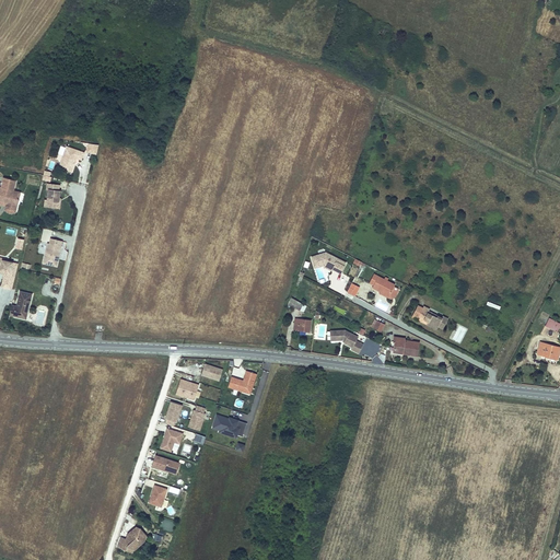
[(96,151),(98,142),(88,140),(86,149),(96,151)]
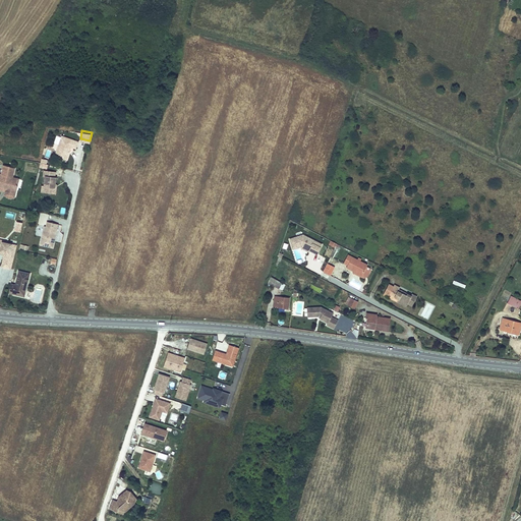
[(71,147),(76,149),(78,141),(62,136),(58,146),(60,146),(58,150),(57,150),(54,157),(66,161),(69,154),(67,153),(69,147),(71,147)]
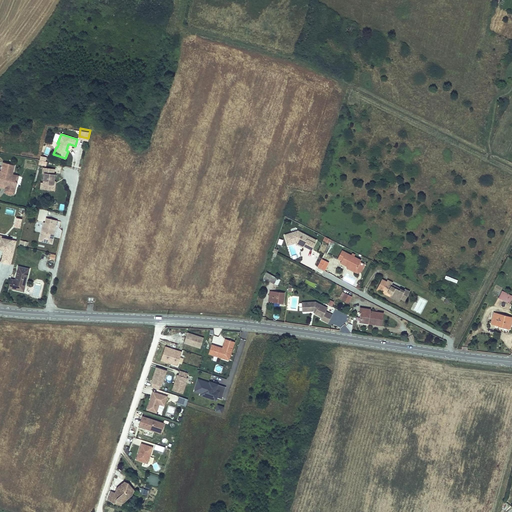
[(0,181),(6,183),(5,185),(5,188),(14,190),(16,182),(15,179),(16,174),(11,173),(14,164),(2,162),(0,171),(0,170),(0,181)]
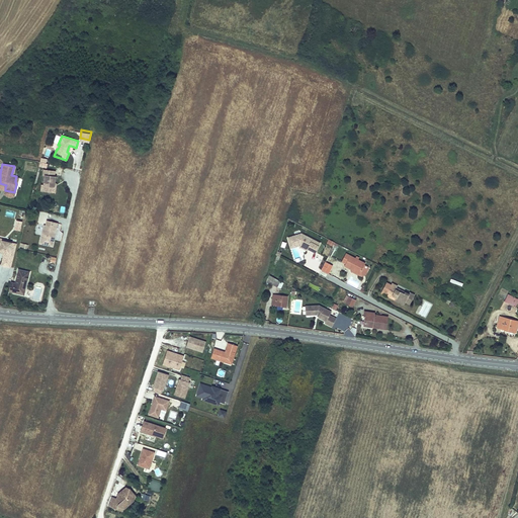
[(55,171),(44,170),(44,175),(46,175),(45,185),(46,185),(45,191),(55,192),(56,186),(54,186),(55,183),(55,176),(54,176),(55,171)]
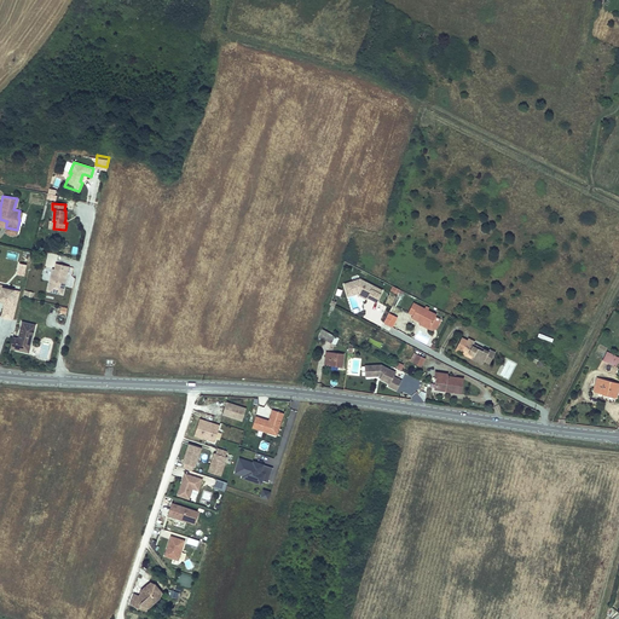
[(69,267),(56,264),(55,268),(52,282),(50,281),(47,290),(62,294),(64,284),(63,284),(65,276),(67,277),(69,267)]
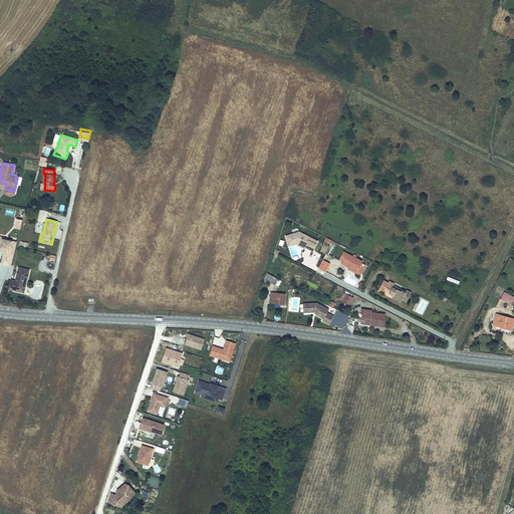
[(299,232),(286,236),(289,246),(297,243),(296,242),(298,241),(305,245),(303,248),(304,248),(305,247),(313,250),(317,241),(299,232)]
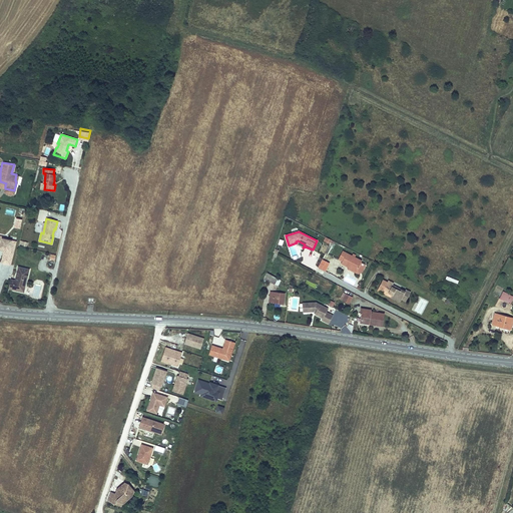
[(0,248),(4,250),(3,252),(0,265),(9,267),(15,243),(3,240),(0,239),(0,248)]
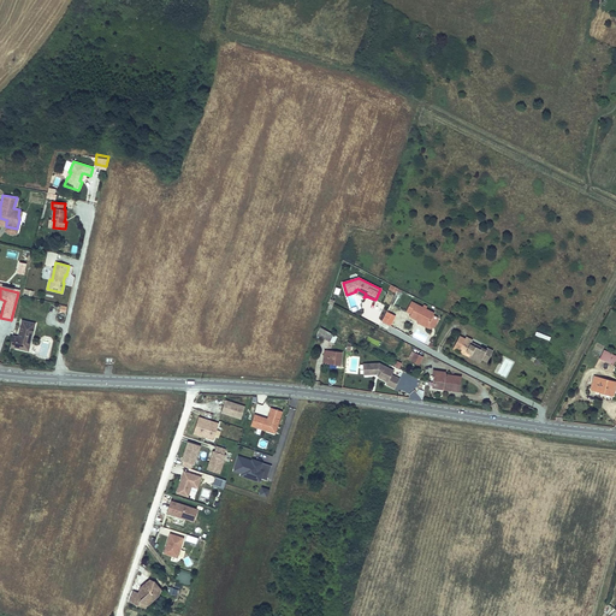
[(410,315),(418,320),(419,321),(420,319),(430,324),(433,317),(434,315),(434,314),(412,302),(407,311),(412,313),(410,315)]
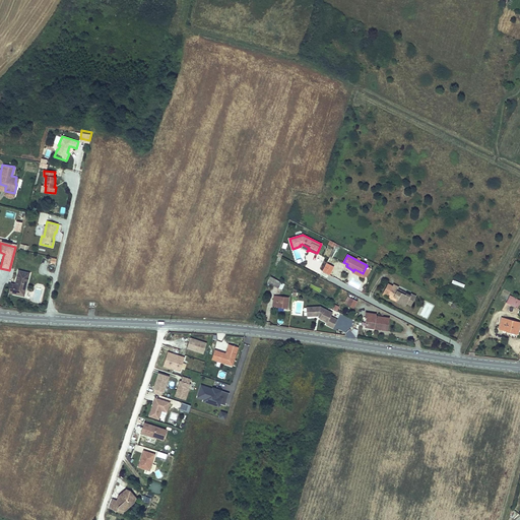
[(334,267),(327,263),(325,268),(323,271),(329,275),(334,267)]
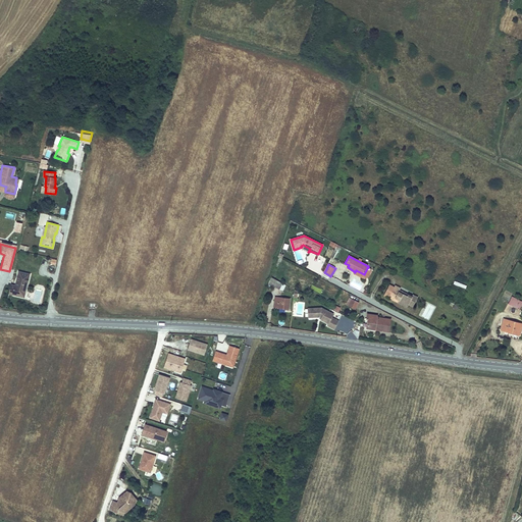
[(368,267),(367,268),(362,277),(365,278),(369,276),(372,269),(368,267)]
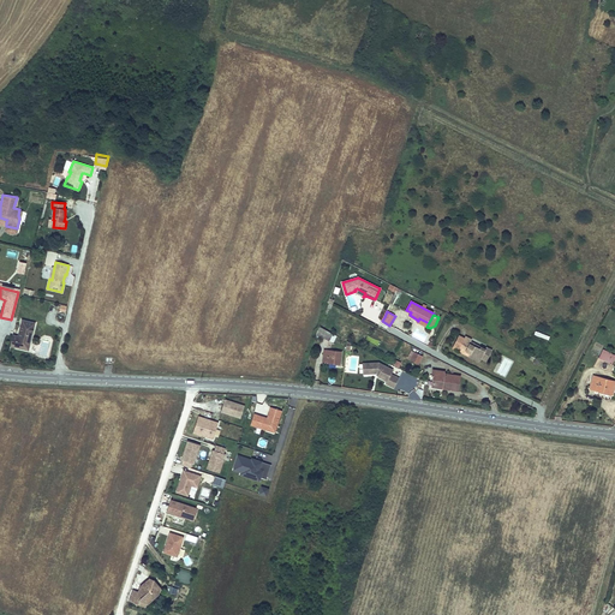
[(12,339),(11,345),(28,350),(34,323),(23,321),(18,338),(12,335),(12,339)]
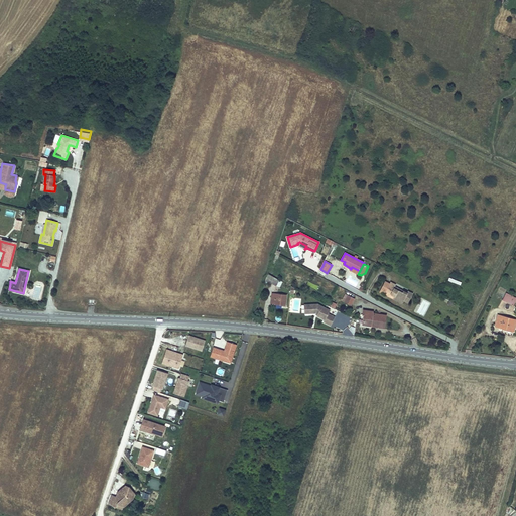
[(268,274),(265,283),(269,285),(270,283),(279,287),(282,281),(268,274)]
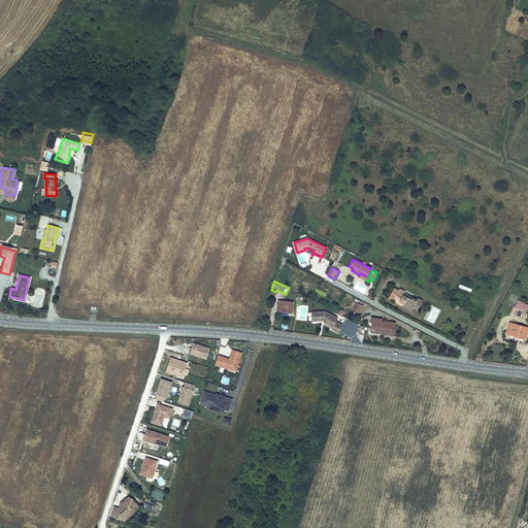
[(403,295),(404,293),(405,292),(400,289),(399,290),(394,288),(389,299),(411,310),(414,308),(418,310),(423,300),(418,298),(417,300),(413,297),(411,299),(403,295)]
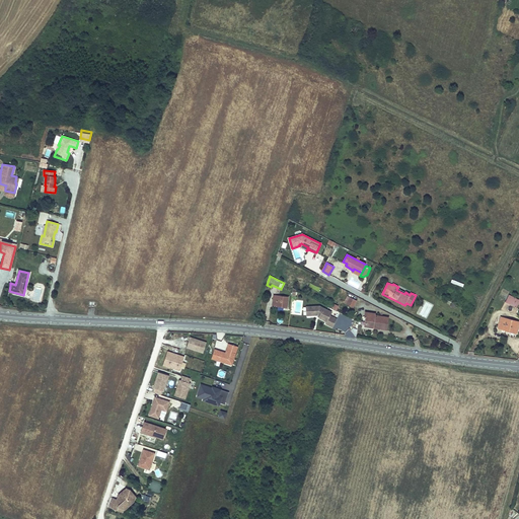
[(275,295),(273,304),(277,305),(277,306),(287,307),(288,297),(275,295)]
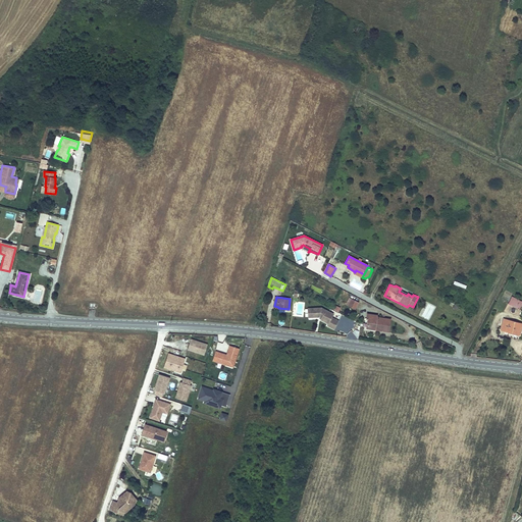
[(508,304),(519,309),(521,305),(521,302),(511,297),(508,304)]
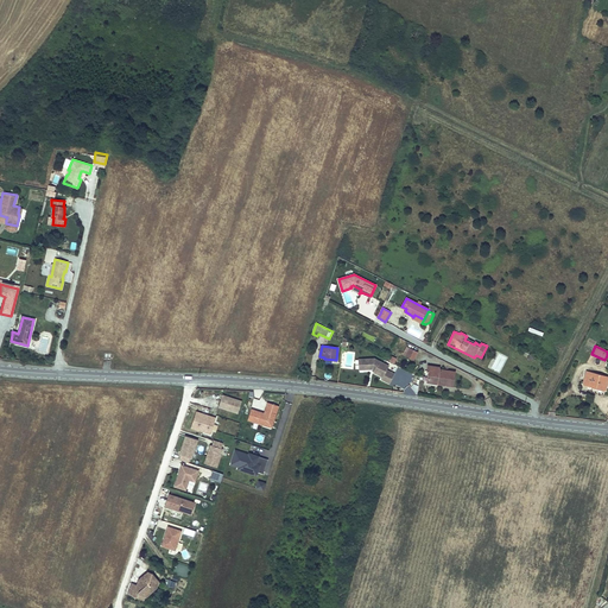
[(374,358),(362,358),(362,368),(372,368),(374,369),(373,372),(381,377),(380,379),(388,382),(393,373),(386,369),(387,365),(374,358)]
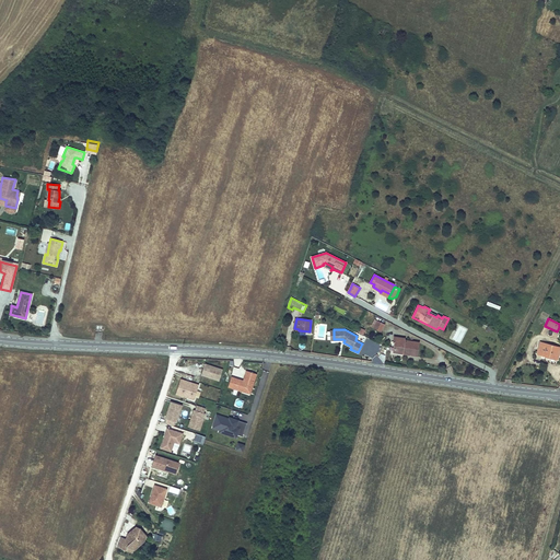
[(398,337),(395,337),(394,342),(395,342),(394,351),(404,353),(404,350),(408,351),(407,353),(417,356),(419,342),(406,340),(406,338),(398,337)]
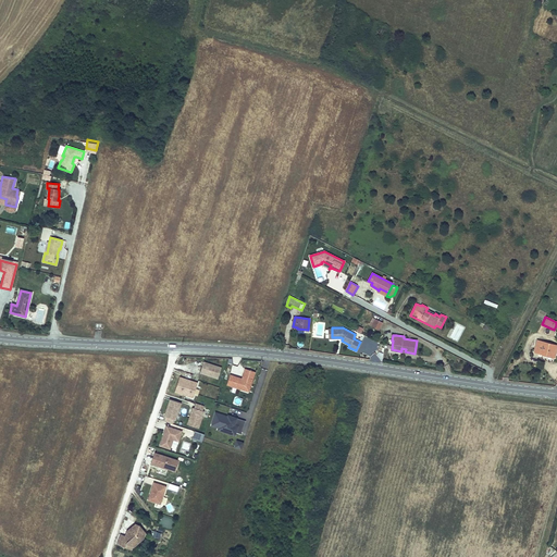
[(556,345),(537,341),(534,351),(543,354),(554,357),(555,357),(556,349),(556,345)]
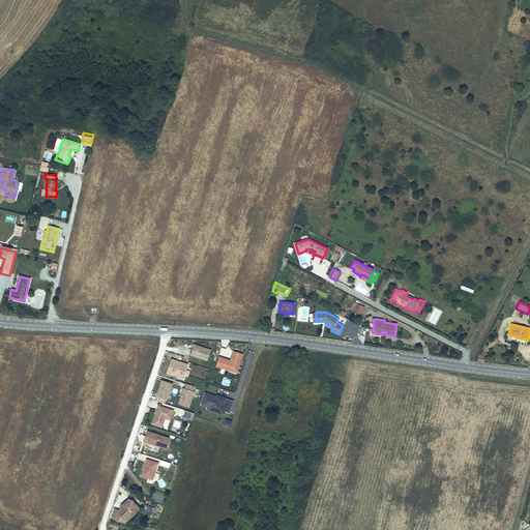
[(190,355),(207,360),(211,350),(194,345),(190,355)]
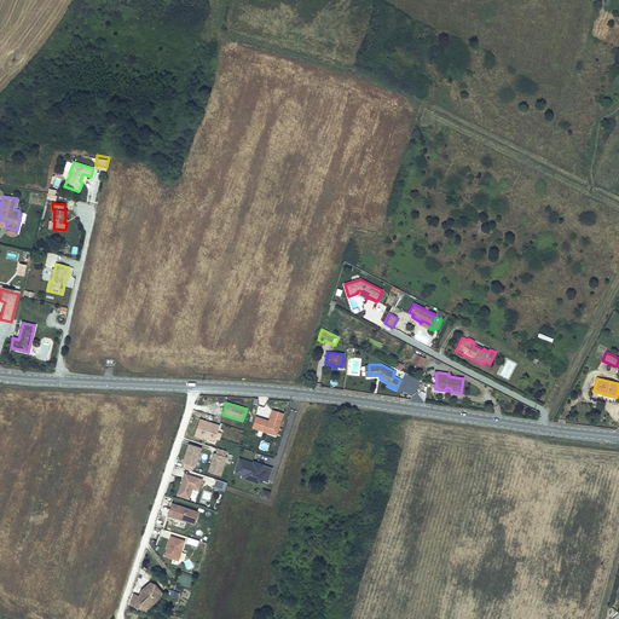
[(278,433),(284,414),(272,410),(268,421),(255,416),(253,428),(264,432),(265,428),(278,433)]
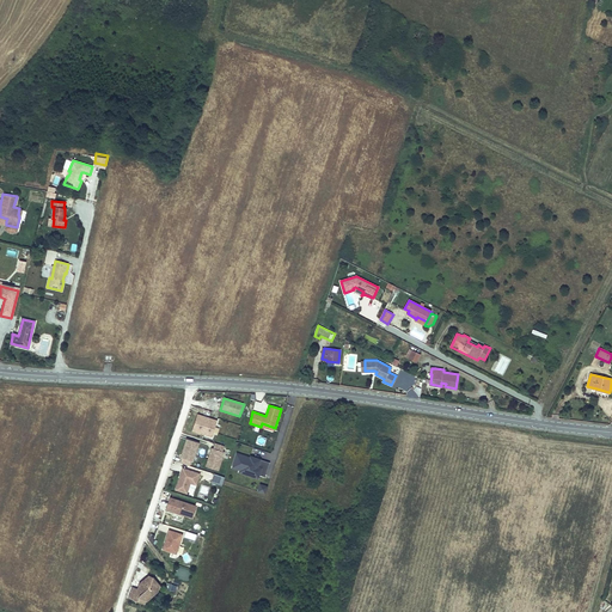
[(197,414),(193,432),(212,438),(213,434),(215,428),(218,421),(197,414)]
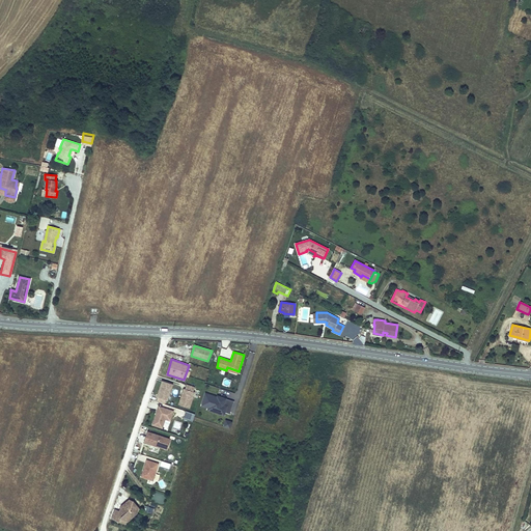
[(162,381),(159,392),(160,393),(157,401),(165,404),(166,400),(167,400),(173,385),(162,381)]
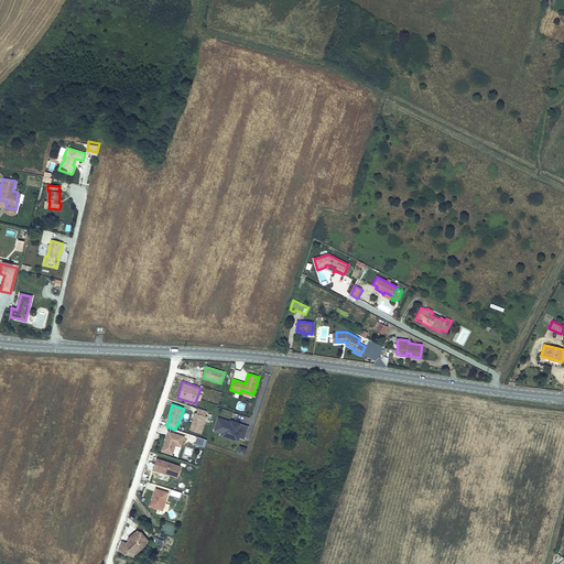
[(195,416),(193,418),(190,429),(201,433),(206,415),(205,415),(206,411),(198,408),(195,416)]
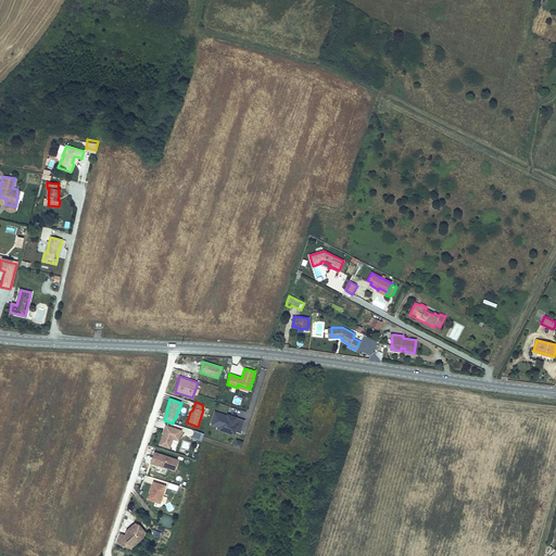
[(241,433),(245,420),(236,417),(236,419),(215,413),(211,425),(218,427),(219,425),(228,428),(227,432),(235,434),(236,431),(241,433)]
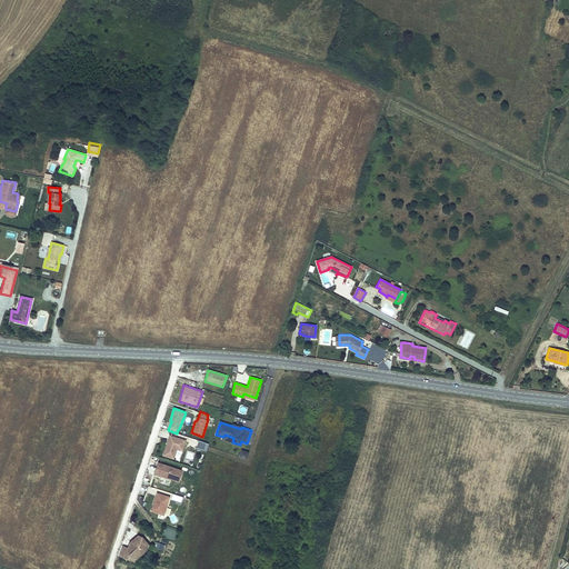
[(187,440),(171,436),(165,456),(175,459),(178,449),(183,451),(187,440)]
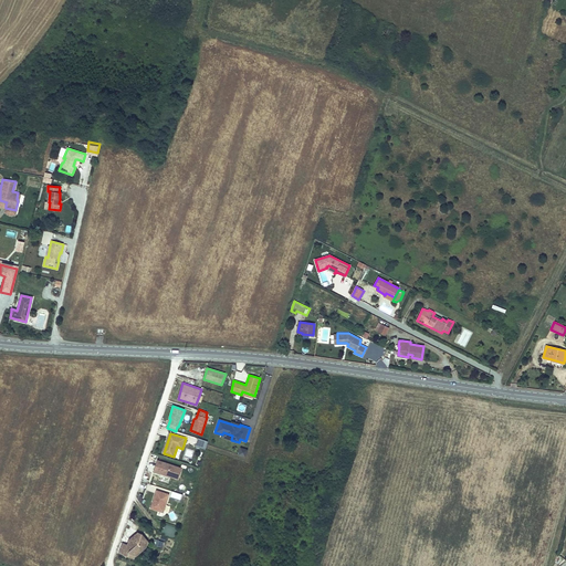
[(196,447),(206,449),(208,440),(197,438),(196,447)]
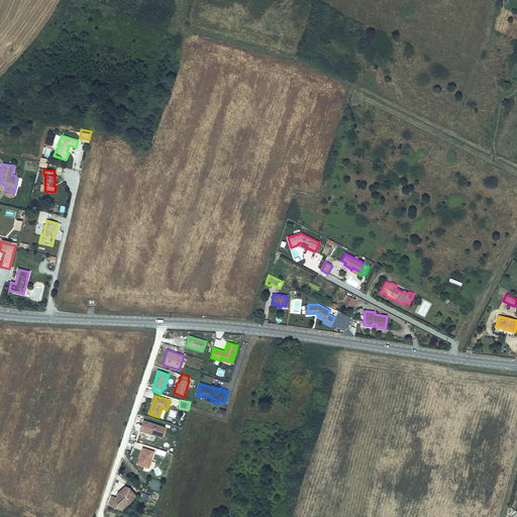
[(167,428),(144,420),(140,430),(164,438),(167,428)]
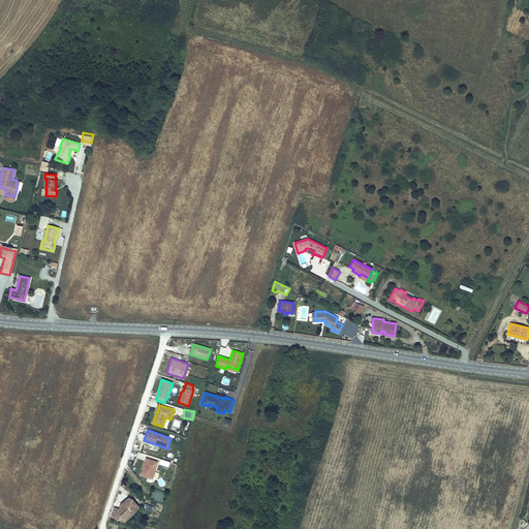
[(158,462),(147,459),(142,475),(153,478),(158,462)]
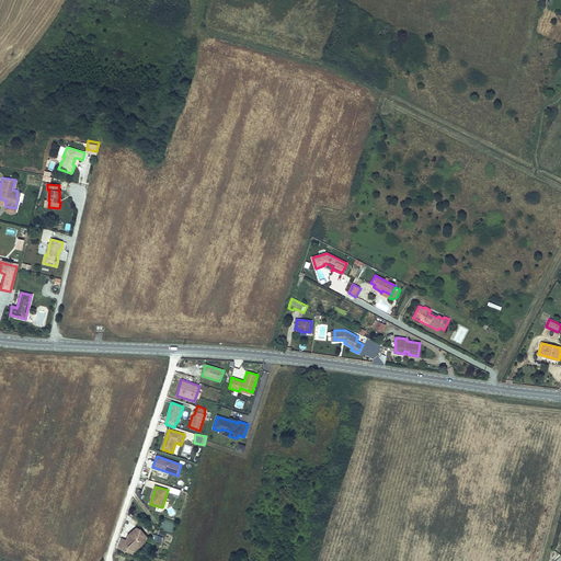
[(173,533),(176,523),(163,518),(160,528),(173,533)]
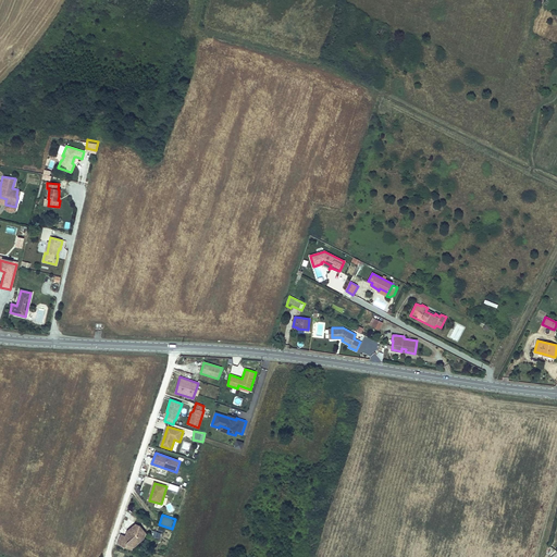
[(127,537),(125,536),(121,535),(118,544),(130,548),(131,546),(133,547),(135,543),(143,536),(144,532),(140,528),(137,530),(134,525),(131,529),(131,530),(127,532),(131,535),(127,537)]
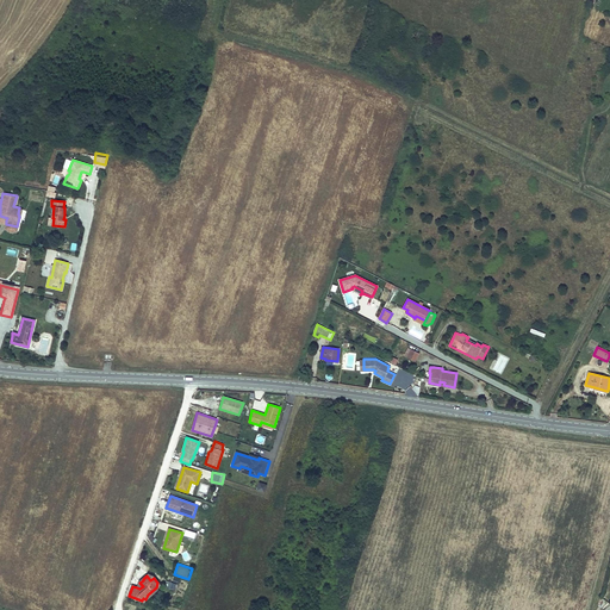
[(148,595),(145,599),(157,590),(159,584),(157,583),(156,587),(148,595)]
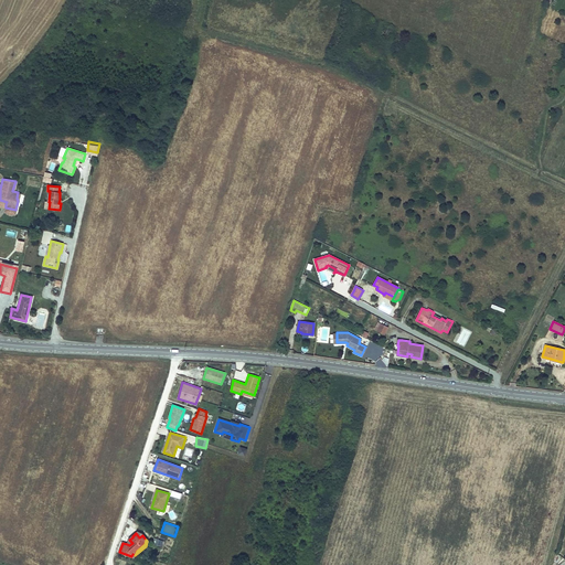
All buildings are outlined.
